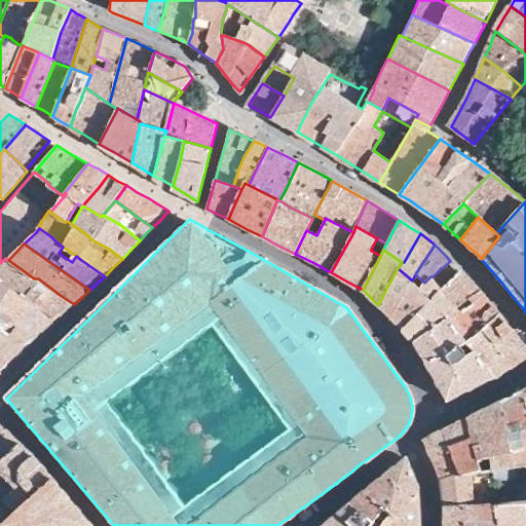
[(34,278),(8,260),(5,258),(0,263),(0,277),(8,284),(26,295),(58,320),(64,312),(74,304),(60,295),(38,278),(34,278)]
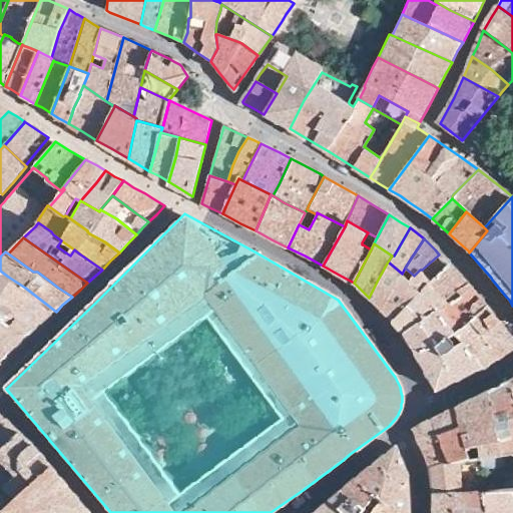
[(414,276),(408,281),(419,293),(429,283),(449,264),(446,262),(439,254),(422,270),(421,270),(420,270),(414,276)]
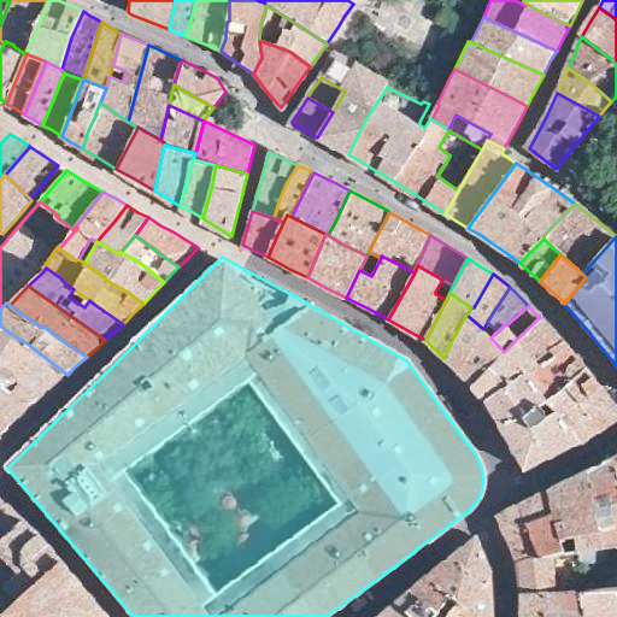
[(482,328),(466,315),(456,334),(444,358),(450,364),(458,374),(482,328)]
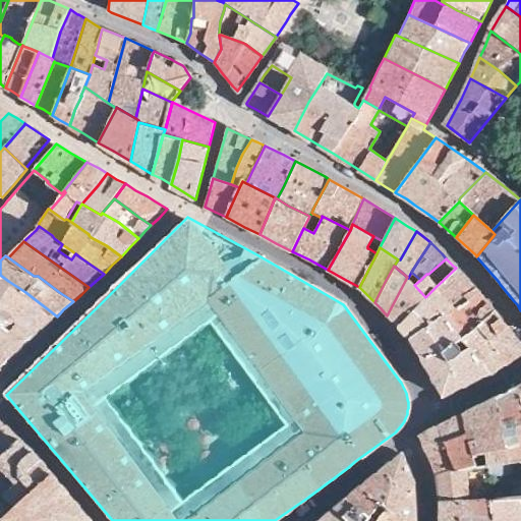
[(456,268),(436,287),(455,308),(466,300),(479,292),(466,279),(456,268)]
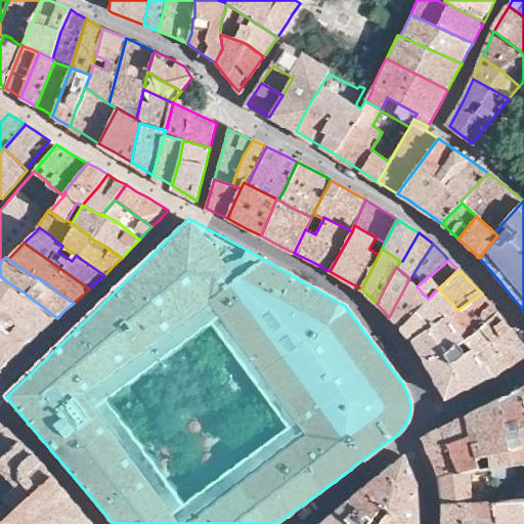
[(0,305),(5,309),(0,316),(0,325),(30,343),(43,331),(57,318),(26,294),(8,282),(0,276),(0,305)]
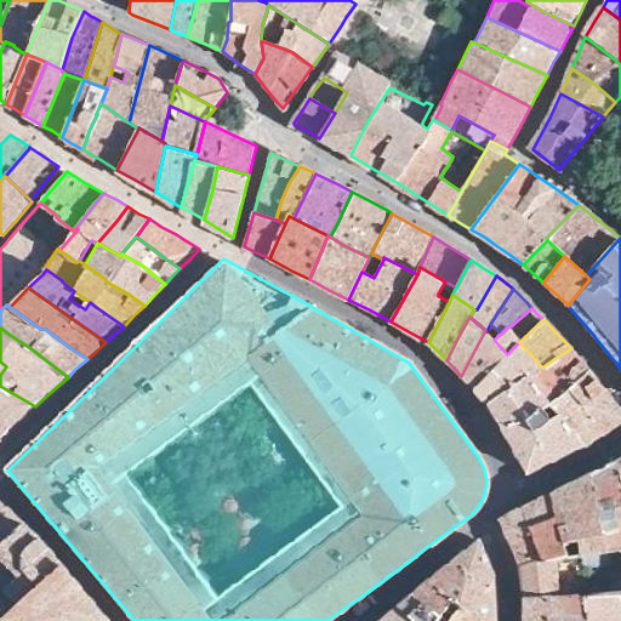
[(486,331),(485,330),(461,376),(467,382),(474,389),(507,354),(494,340),(486,331)]
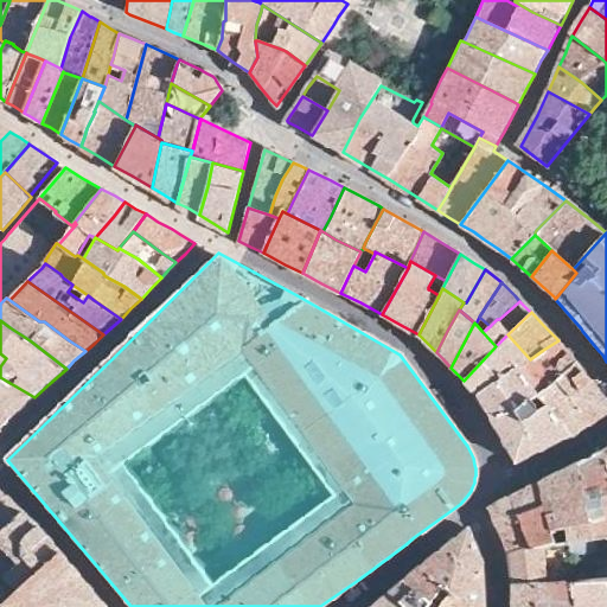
[(496,346),(464,381),(470,388),(477,394),(477,395),(519,368),(530,359),(508,334),(496,346)]
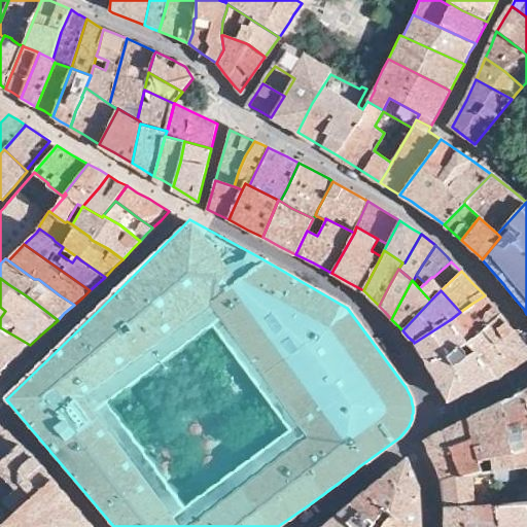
[(471,304),(460,312),(451,319),(458,329),(467,343),(483,330),(483,328),(499,314),(494,308),(486,296),(485,295),(471,304)]
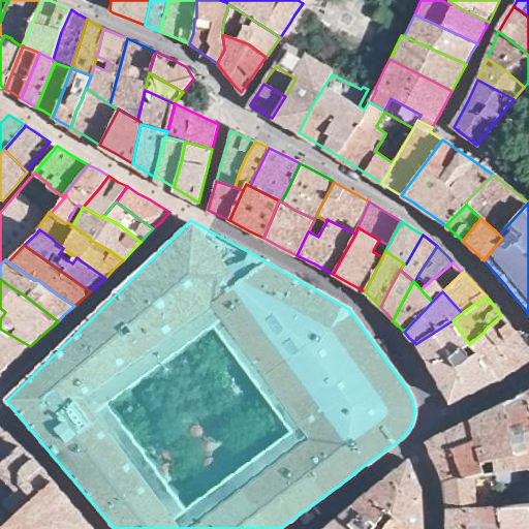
[(501,315),(485,330),(488,334),(518,368),(525,363),(528,360),(528,349),(525,344),(521,340),(516,334),(501,315)]
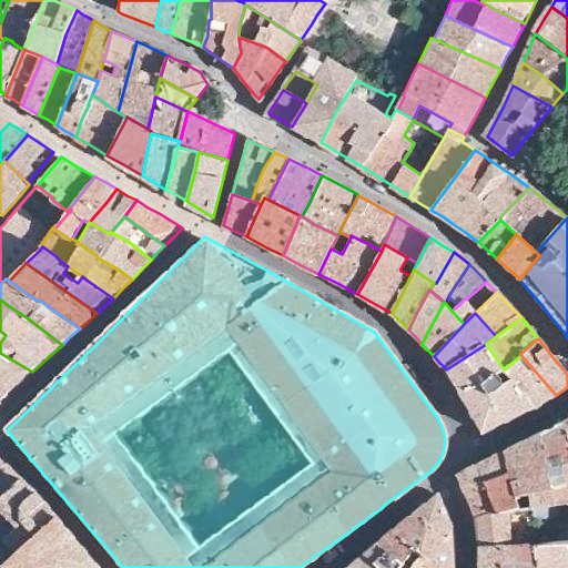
[(486,344),(446,369),(483,433),(507,422),(521,414),(536,407),(515,384),(511,378),(510,379),(504,385),(497,374),(504,369),(494,355),(486,344)]
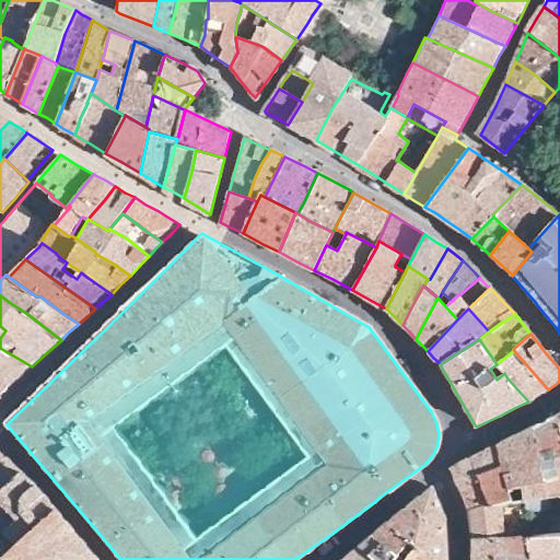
[(0,377),(12,385),(22,376),(32,366),(0,348),(0,377)]
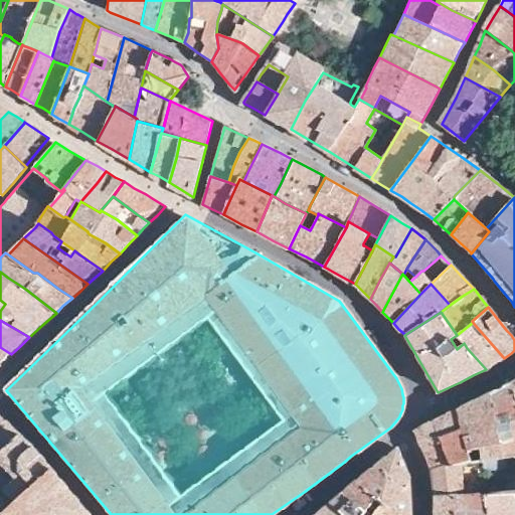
[(472,323),(457,335),(463,344),(464,343),(467,348),(486,369),(495,364),(502,359),(504,358),(475,325),(472,321),(472,323)]
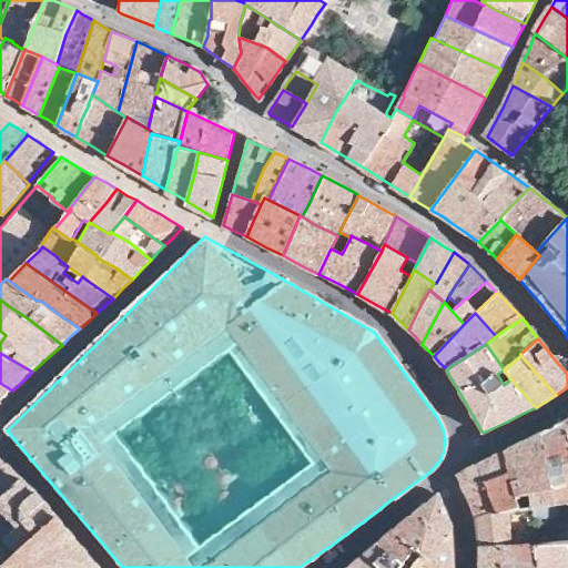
[(8,395),(12,391),(0,383),(0,403),(1,402),(8,395)]
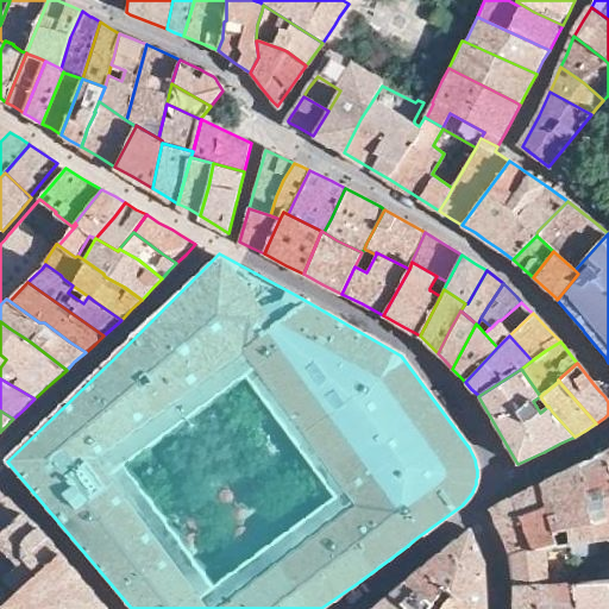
[(594,540),(601,539),(608,537),(608,470),(603,453),(601,454),(590,459),(581,464),(592,537),(594,540)]
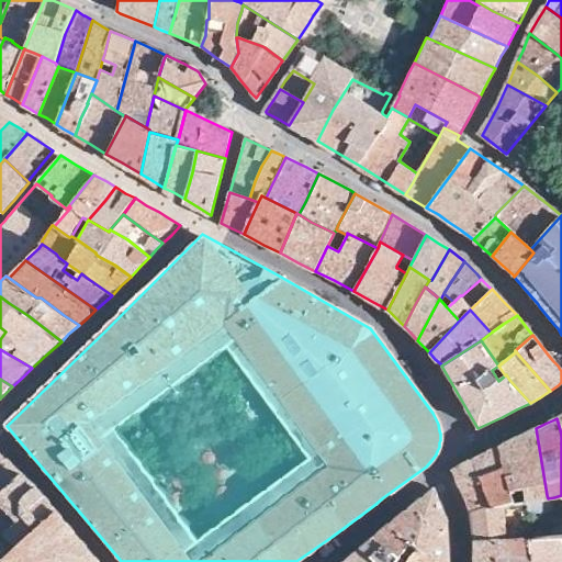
[(526,504),(529,503),(548,501),(548,498),(547,495),(536,428),(513,439),(497,447),(510,503),(525,501),(526,504)]
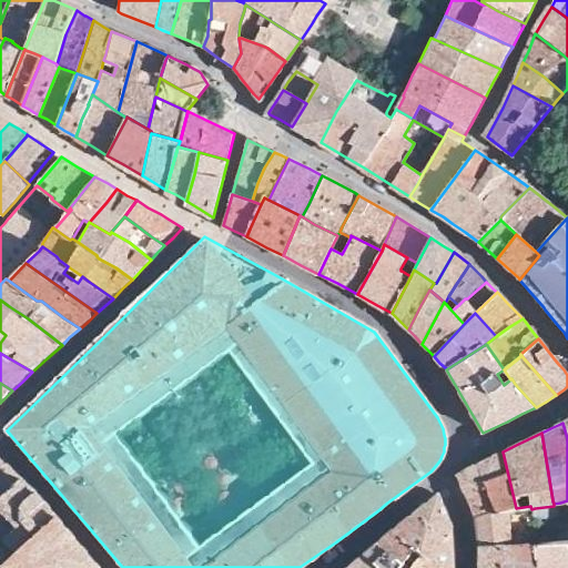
[(479,464),(495,513),(509,509),(516,508),(503,452),(487,459),(479,464)]
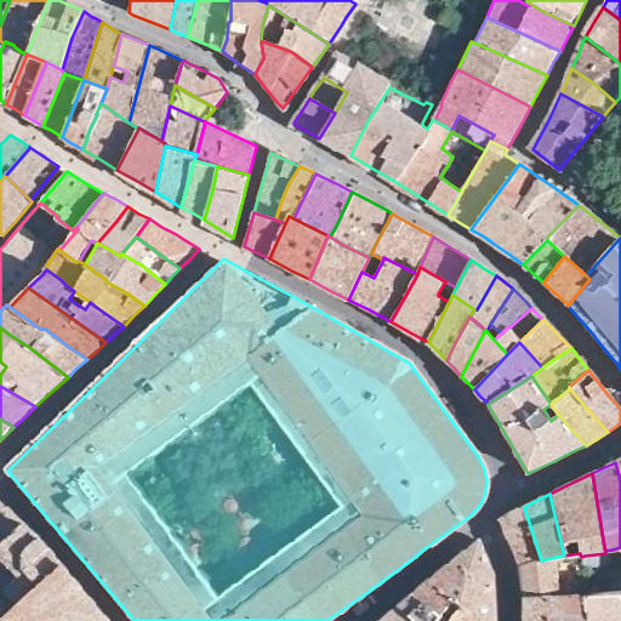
[(0,546),(24,524),(0,501),(0,546)]
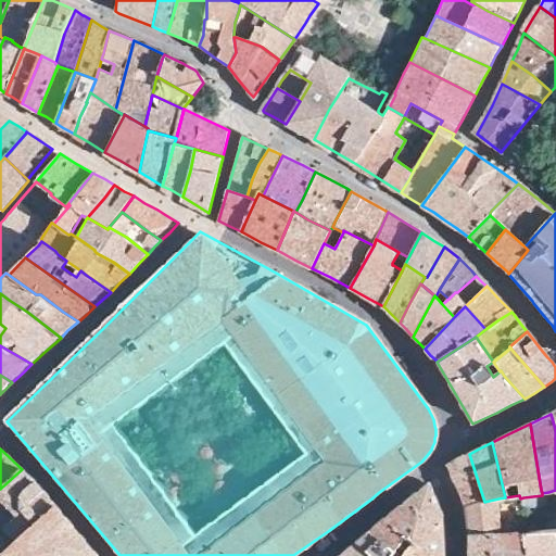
[(459,487),(467,505),(484,502),(469,454),(459,458),(450,464),(459,487)]
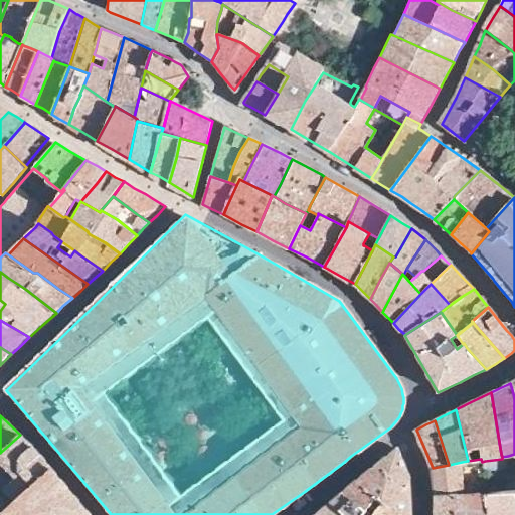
[(0,460),(16,478),(40,456),(34,449),(29,444),(20,435),(0,453),(0,460)]
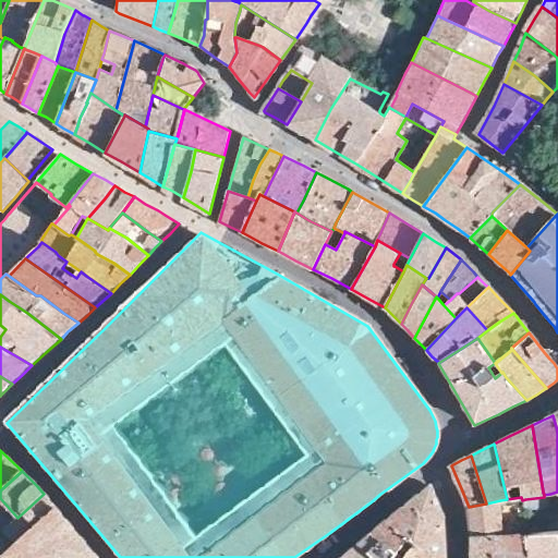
[(390,557),(397,550),(407,540),(413,543),(433,557),(445,557),(445,520),(431,486),(396,516),(378,530),(342,557),(390,557)]
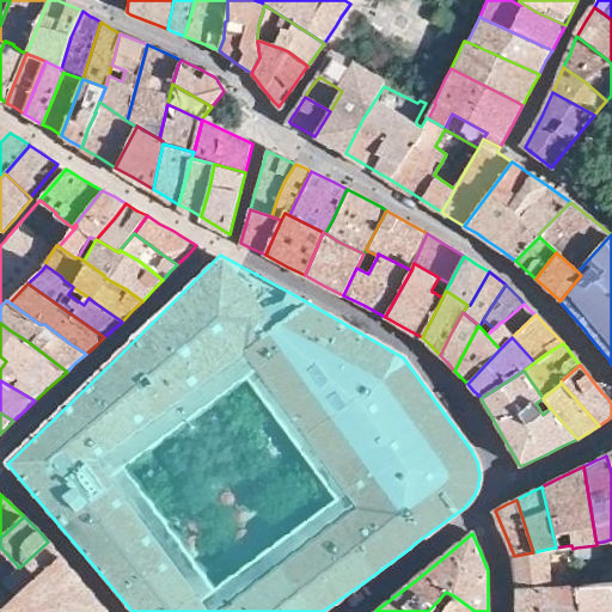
[(0,611),(106,611),(48,542),(19,568),(4,581),(17,595),(12,600),(0,587),(0,611)]
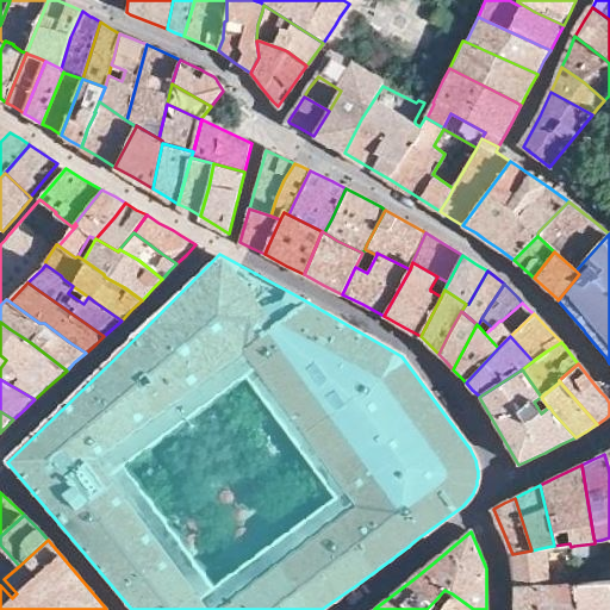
[(595,543),(574,546),(576,556),(576,558),(577,559),(603,555),(602,540),(595,541),(595,543)]
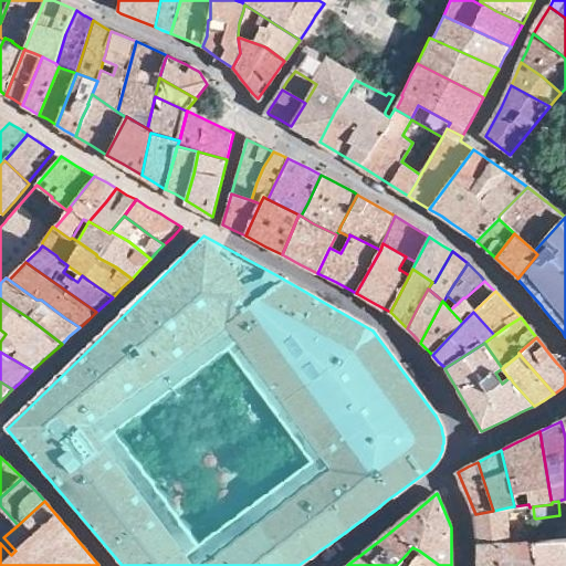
[(530,524),(530,507),(528,504),(514,506),(507,507),(510,526),(530,524)]
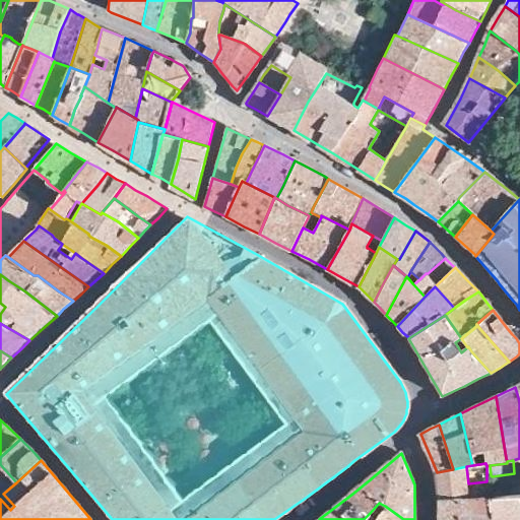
[(0,496),(3,494),(16,482),(0,464),(0,496)]
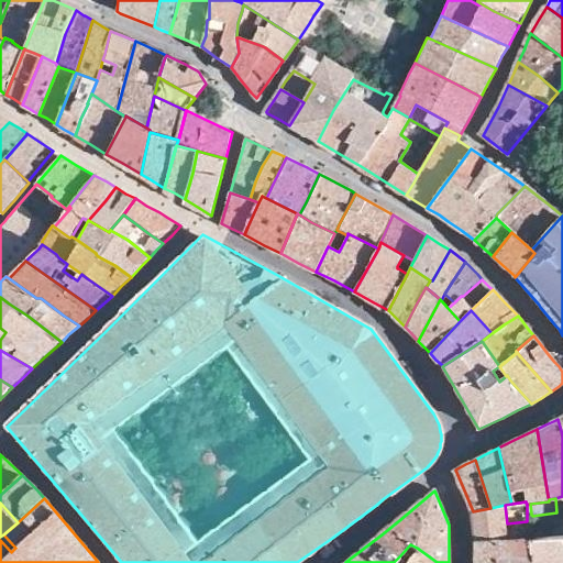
[(474,541),(507,539),(507,523),(505,505),(490,508),(473,511),(474,515),(474,528),(474,541)]
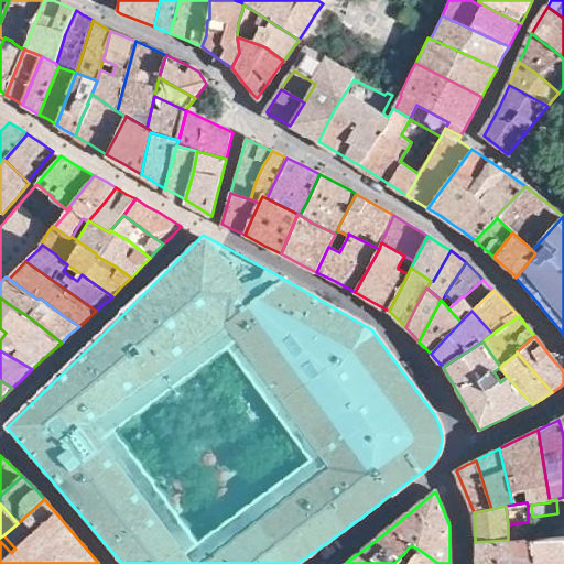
[(563,563),(563,537),(534,539),(532,563),(563,563)]
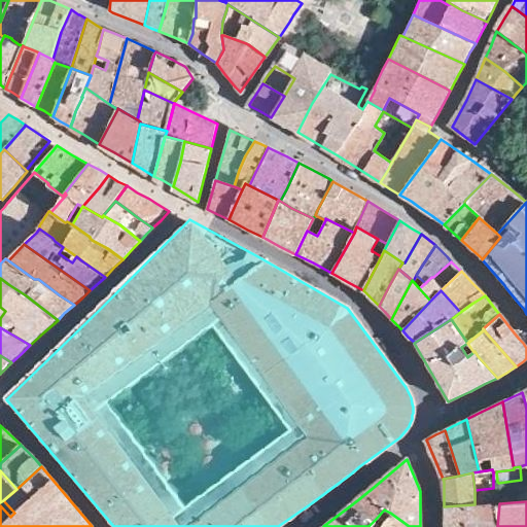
[(475,504),(444,506),(444,526),(497,526),(499,503),(475,504)]
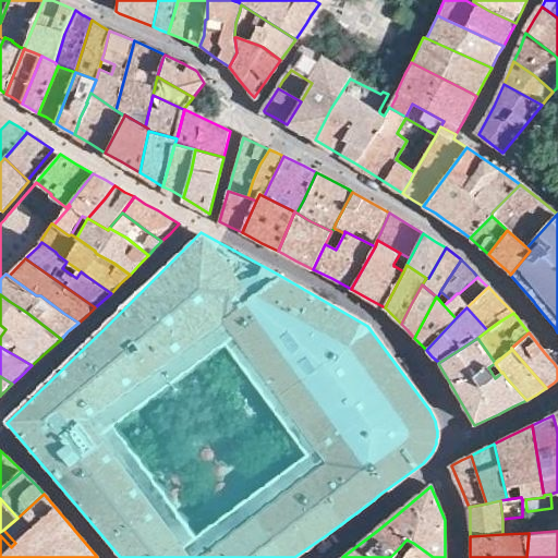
[(402,557),(433,557),(413,543),(402,557)]
